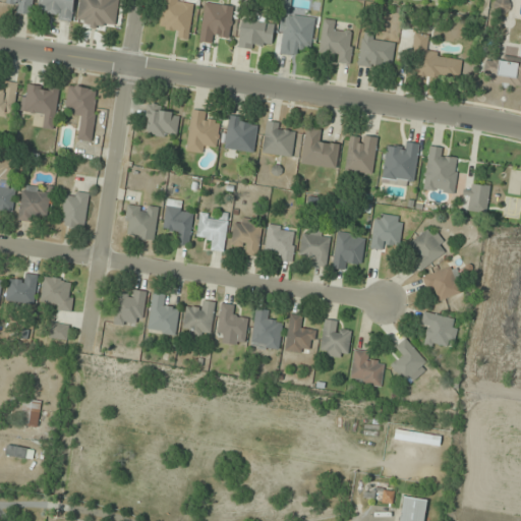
[(16,13),(32,14),(33,0),(1,0),(1,1),(17,2),(16,13)]
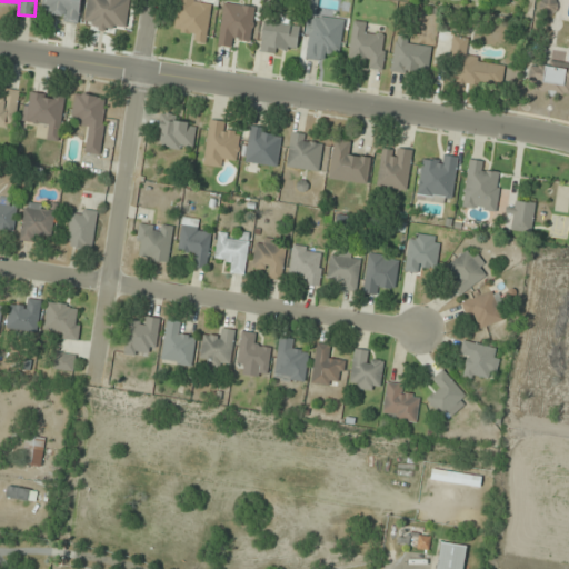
[(42,0),(42,10),(51,11),(51,20),(79,23),(81,0),(42,0)]
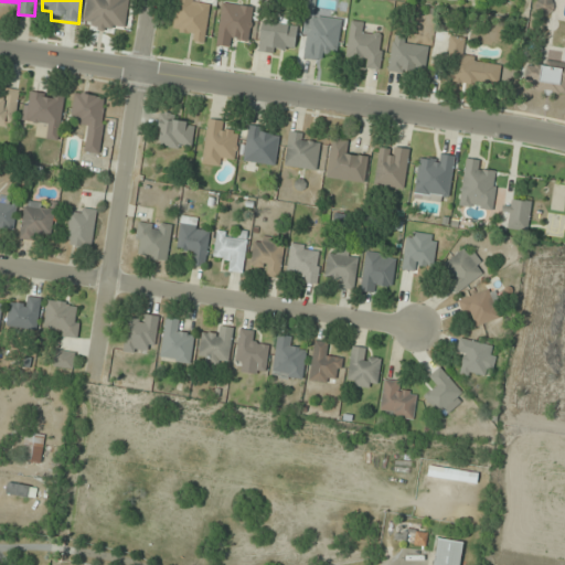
[(86,0),(83,25),(125,31),(128,0),(86,0)]
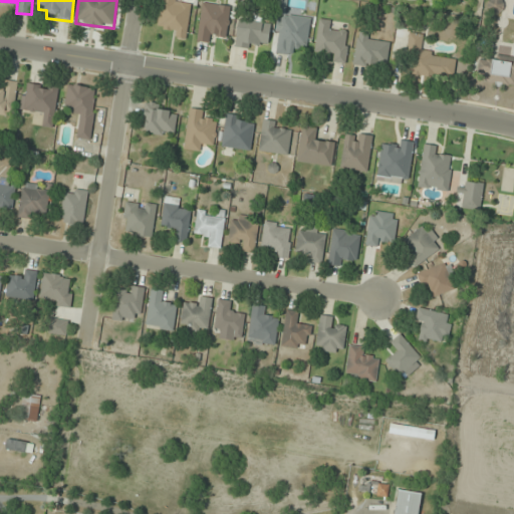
[(176,37),(186,39),(191,6),(176,4),(176,0),(160,0),(157,27),(177,30),(176,37)]
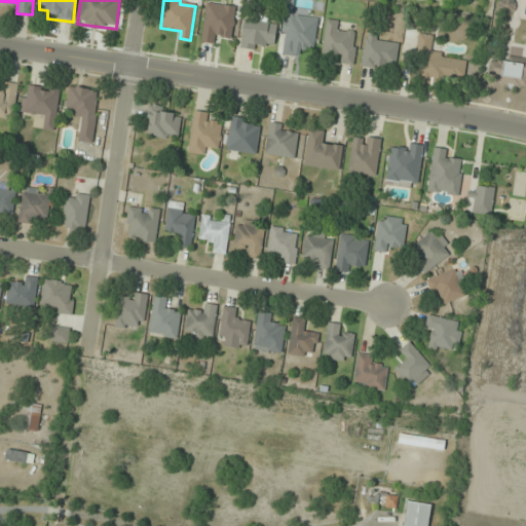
[(513,15),(514,0),(499,0),(497,13),(513,15)]
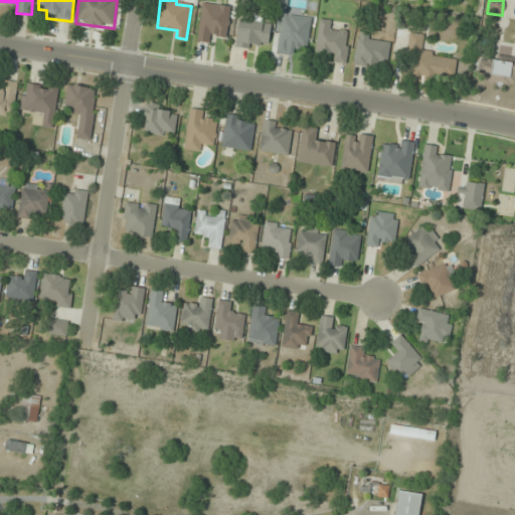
[(227,36),(230,6),(201,2),(197,41),(211,42),(212,35),(227,36)]
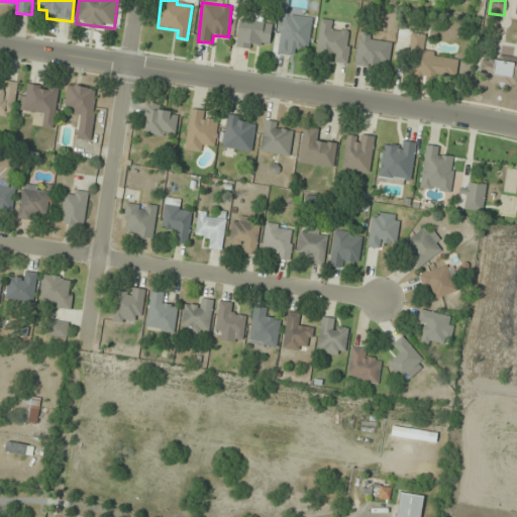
[(309,47),(313,18),(280,14),(275,53),(295,56),(296,46),(309,47)]
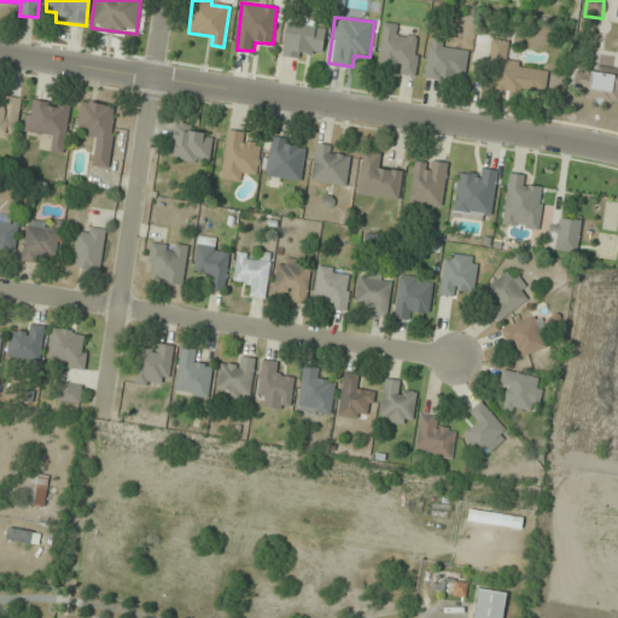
[(415,74),(420,40),(395,36),(396,25),(384,23),(378,69),(415,74)]
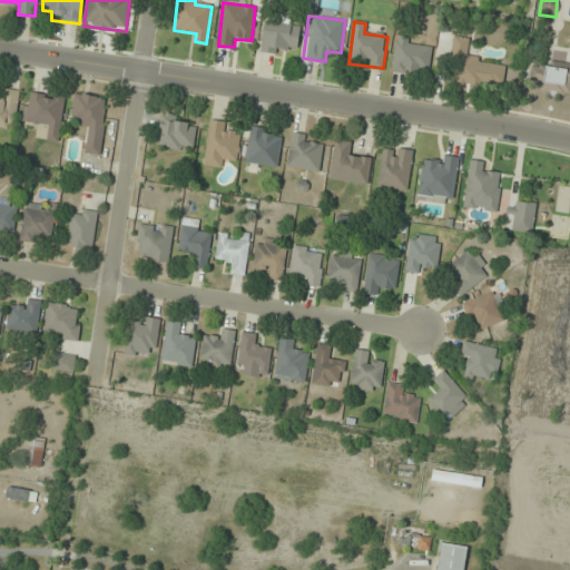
[(285,52),(285,46),(298,46),(298,22),(263,22),(263,52),(285,52)]
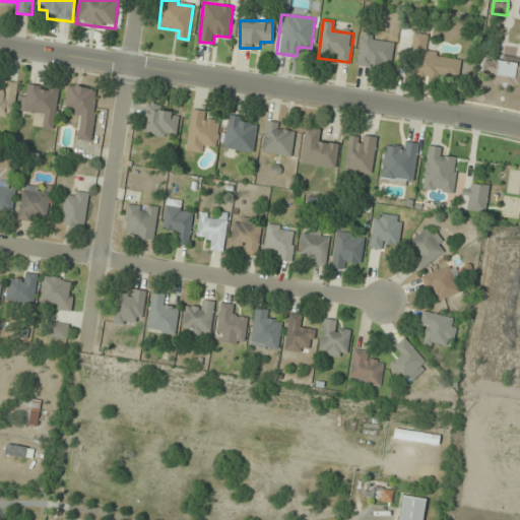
[(358,65),(390,69),(394,38),(362,35),(358,65)]
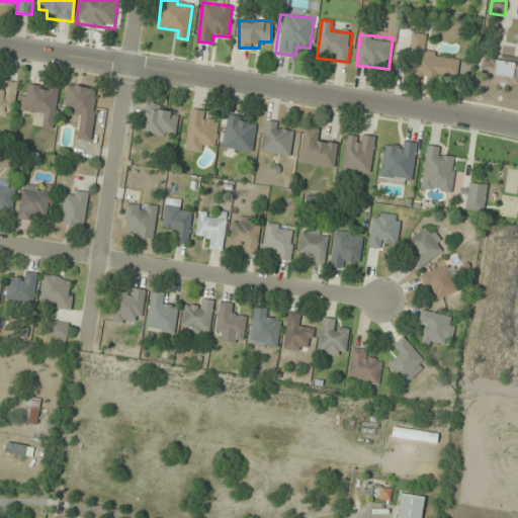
[(457,78),(458,59),(435,58),(435,51),(426,50),(427,35),(411,34),(409,75),(457,78)]
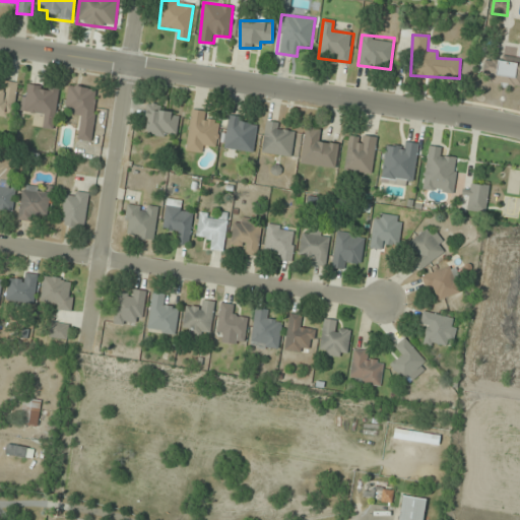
[(519,51),(519,61),(484,57),(481,81),(519,85),(519,51)]
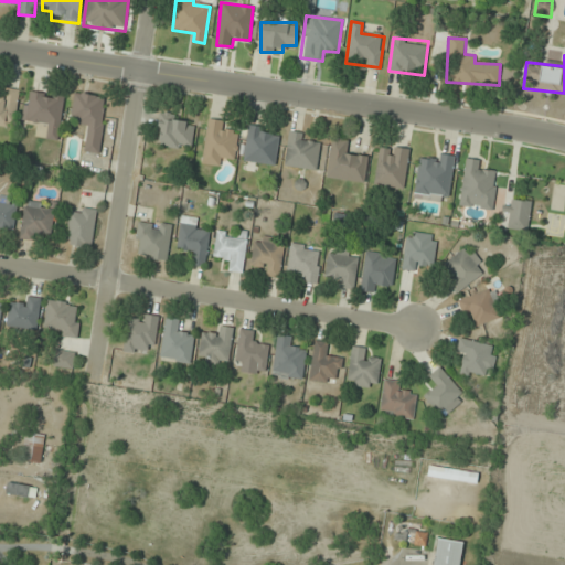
[(20,91),(3,88),(1,98),(0,98),(0,126),(14,128),(20,91)]
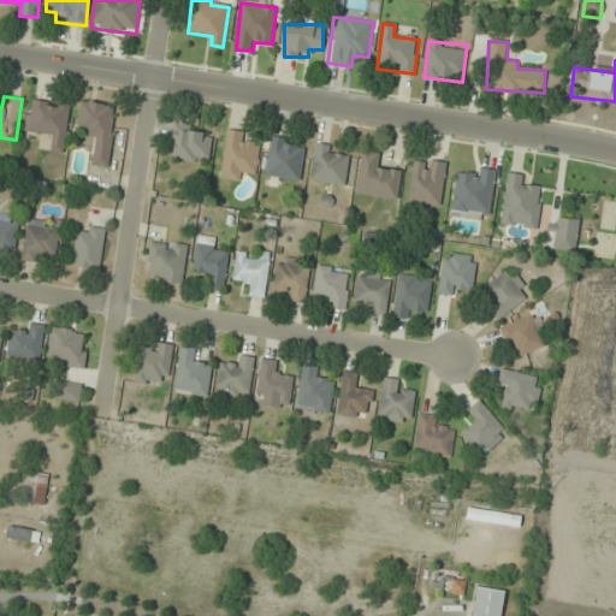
[(71,105),(29,100),(25,135),(53,138),(52,152),(64,153),(71,105)]
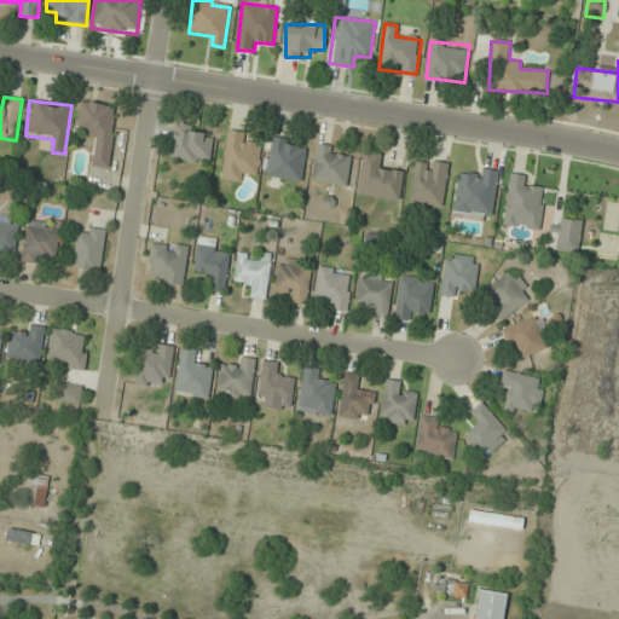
[(119,106),(81,102),(76,137),(94,139),(91,166),(109,169),(119,106)]
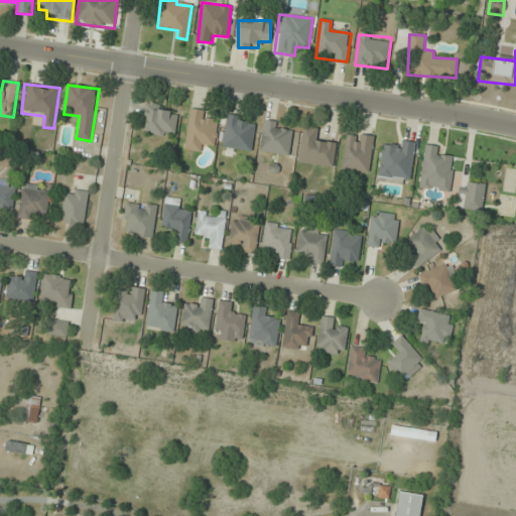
[(142,131),(173,137),(178,112),(147,106),(142,131)]
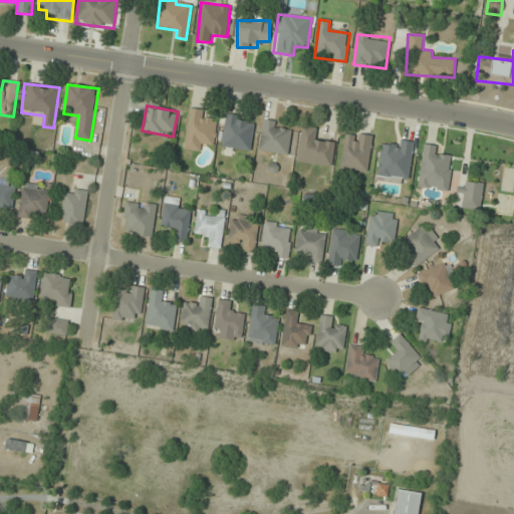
[(184,149),(203,152),(204,143),(214,144),(217,122),(203,120),(205,110),(189,108),(184,149)]
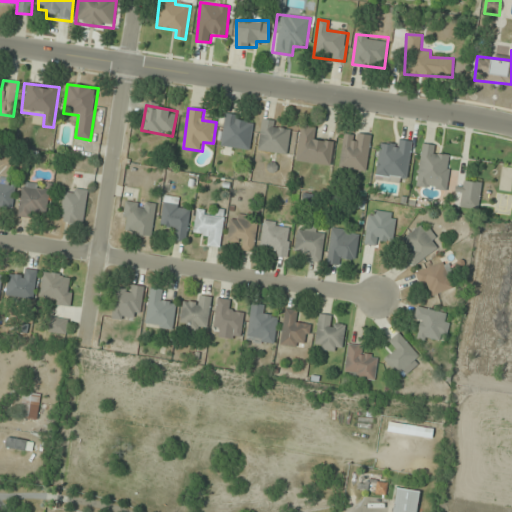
[(251,116),(222,116),(222,148),(251,148),(251,116)]
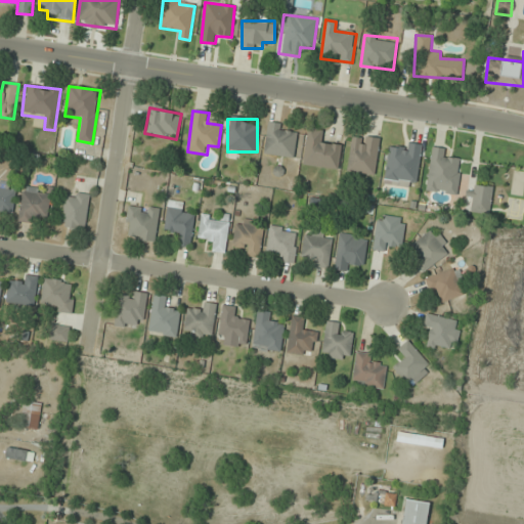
[(288,134),(289,125),(268,123),(264,154),(293,158),(296,135),(288,134)]
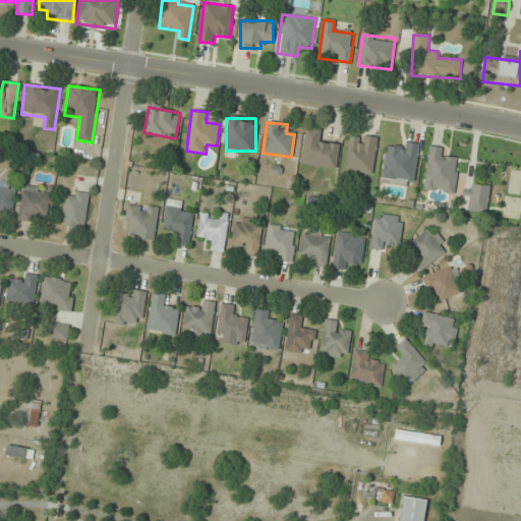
[(340,145),(322,141),(323,130),(307,128),(300,163),(336,169),(340,145)]
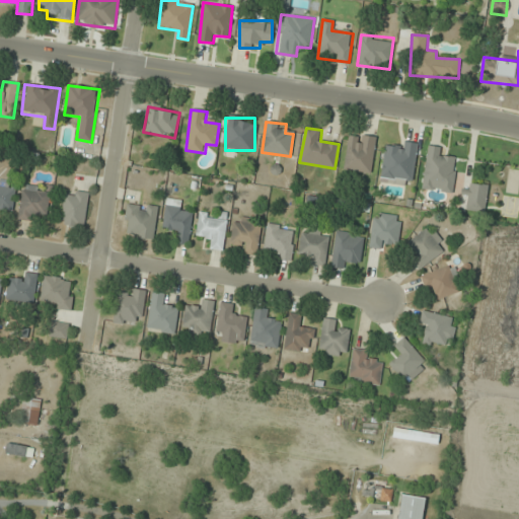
[(377,138),(350,134),(343,169),(370,174),(377,138)]
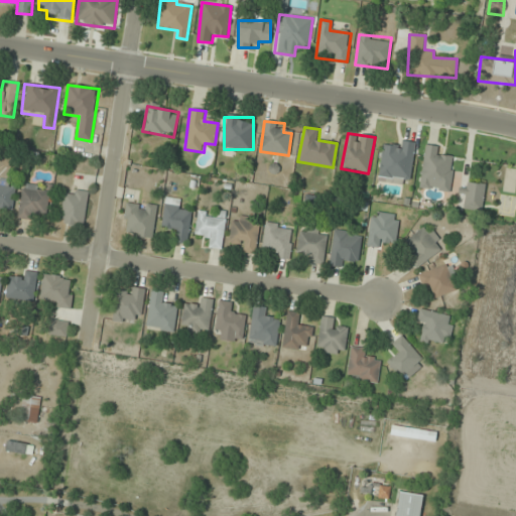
[(416,143),(396,140),(395,148),(383,147),(378,176),(410,181),(416,143)]
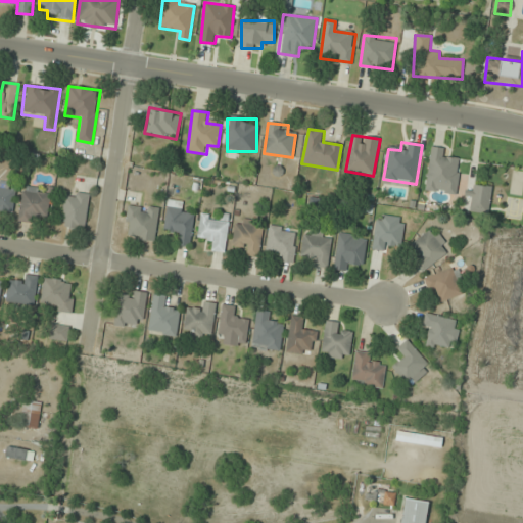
[(457,195),(460,160),(443,158),(444,148),(430,147),(425,191),(457,195)]
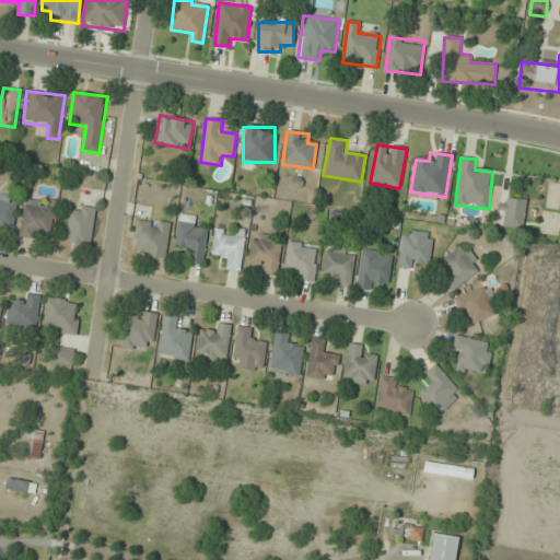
[(0,231),(13,232),(15,197),(0,196),(0,231)]
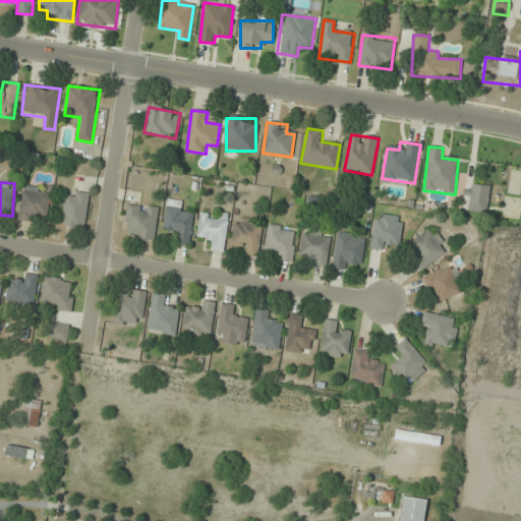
[(487,211),(487,184),(465,184),(465,211),(487,211)]
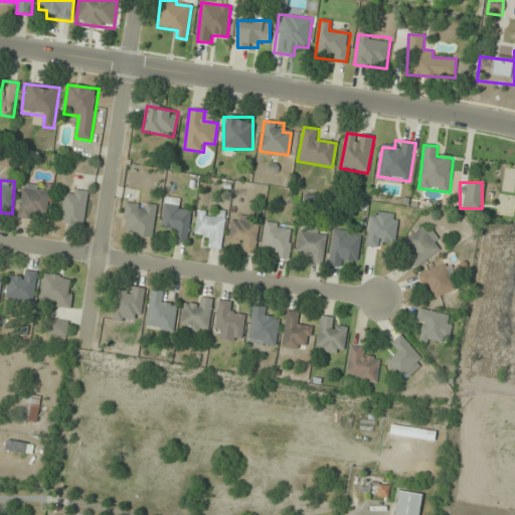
[(37,212),(46,213),(50,187),(23,183),(18,216),(36,219),(37,212)]
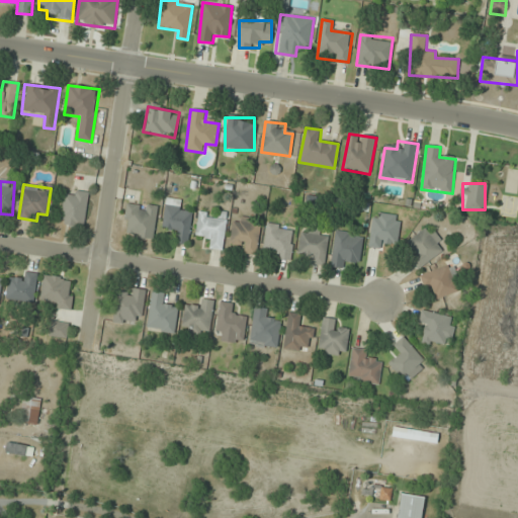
[(63,228),(85,228),(85,191),(63,191),(63,228)]
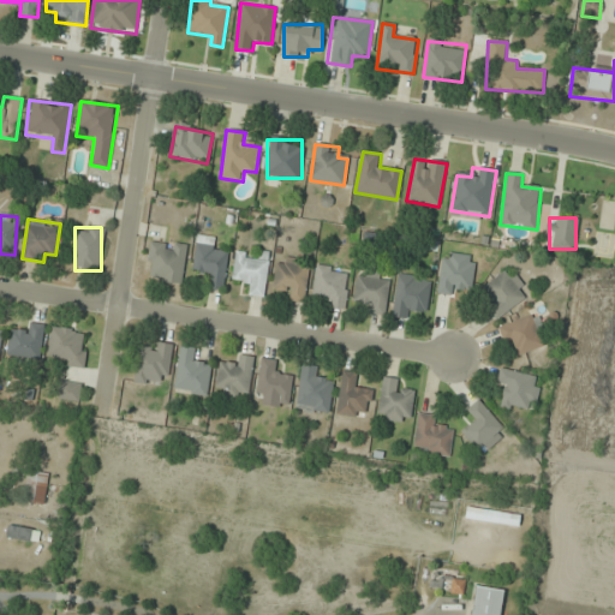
[(192,273),(210,275),(209,290),(224,291),(228,254),(216,251),(219,239),(197,236),(192,273)]
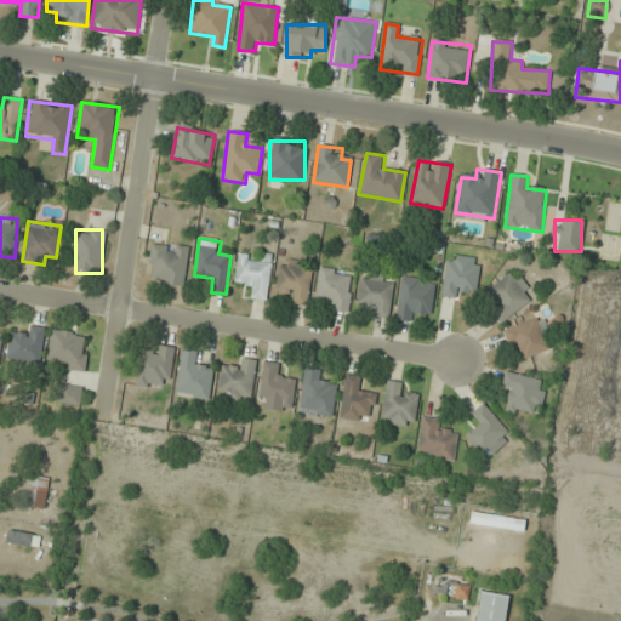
[(147,281),(183,286),(188,249),(152,244),(147,281)]
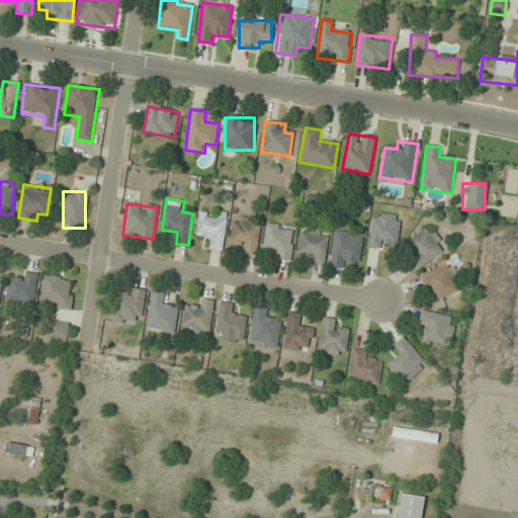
[(223,250),(227,214),(217,212),(216,214),(199,212),(195,236),(206,237),(204,247),(223,250)]
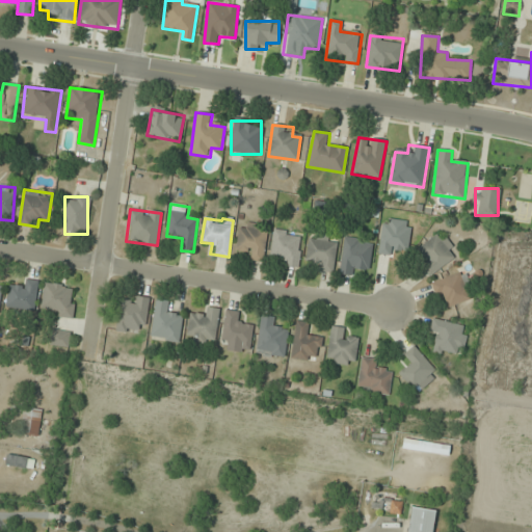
[(408,250),(413,222),(384,218),(379,253),(398,256),(399,249),(408,250)]
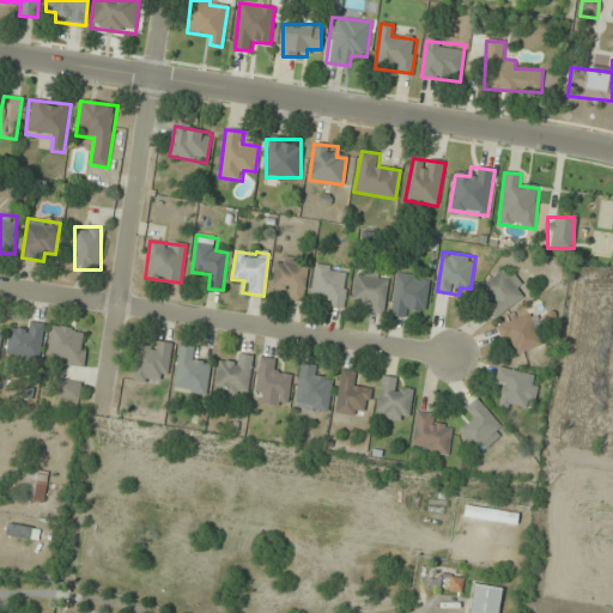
[(303,301),(308,261),(277,258),(273,286),(284,287),(283,298),(303,301)]
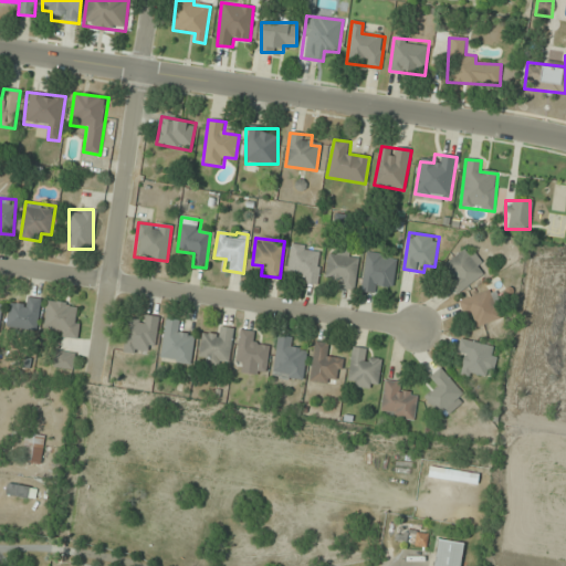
[(289,271),(299,271),(297,282),(318,284),(321,248),(291,245),(289,271)]
